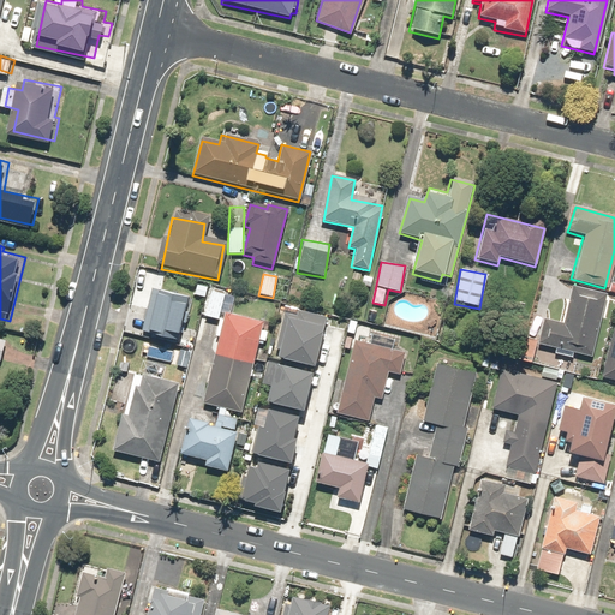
[(174,346),(180,324),(186,326),(193,299),(150,288),(138,336),(174,346)]
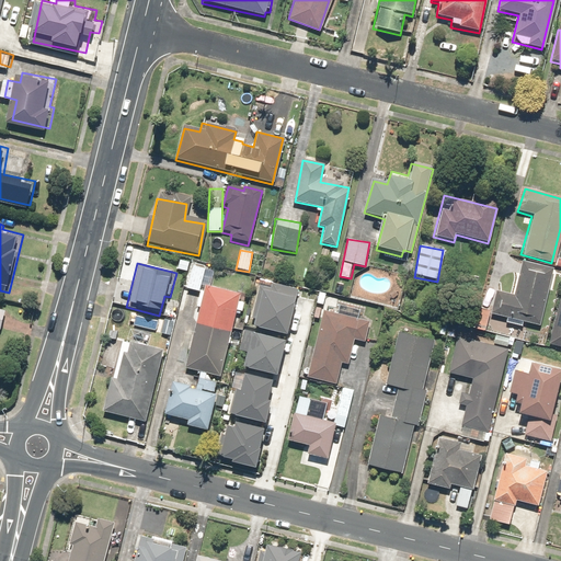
[(551,271),(518,263),(512,296),(494,292),(489,313),(539,325),(551,271)]
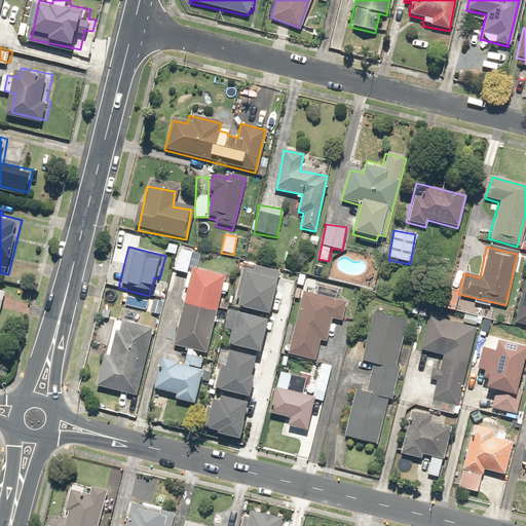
[(207,354),(221,293),(226,294),(228,286),(223,285),(225,276),(197,270),(201,253),(180,248),(174,272),(186,275),(183,290),(187,291),(175,347),(187,350),(184,365),(199,369),(201,360),(192,358),(193,351),(207,354)]
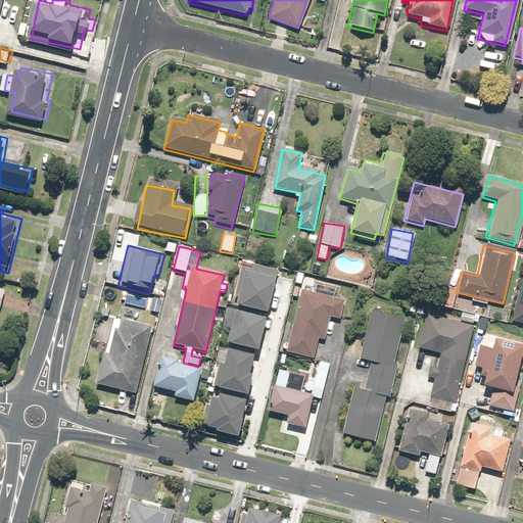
[(282,267),(253,260),(244,301),(273,307),(282,267)]
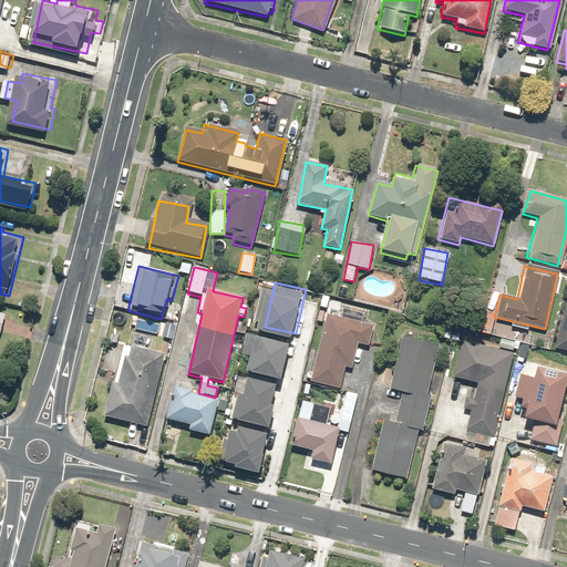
[(566,292),(565,292),(554,348),(566,350),(566,292)]
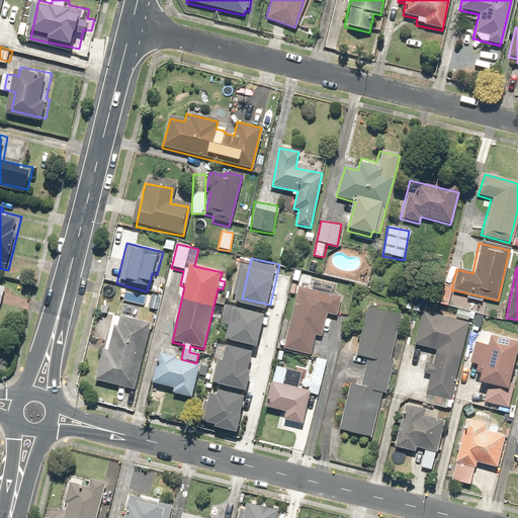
[(337,296),(312,291),(314,282),(299,279),(284,347),(310,353),(314,336),(322,337),(327,315),(333,316),(337,296)]
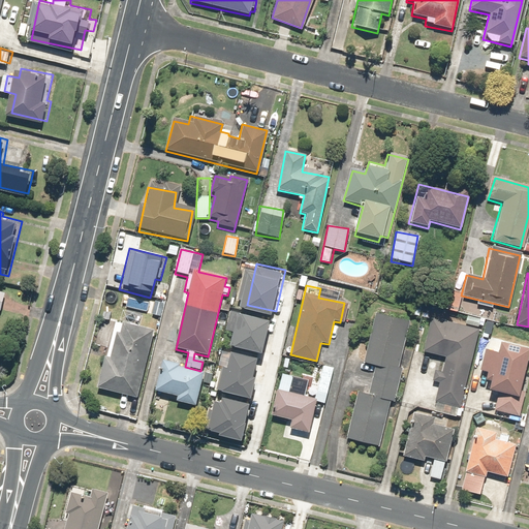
[(153,303),(122,294),(118,308),(150,317),(153,303)]
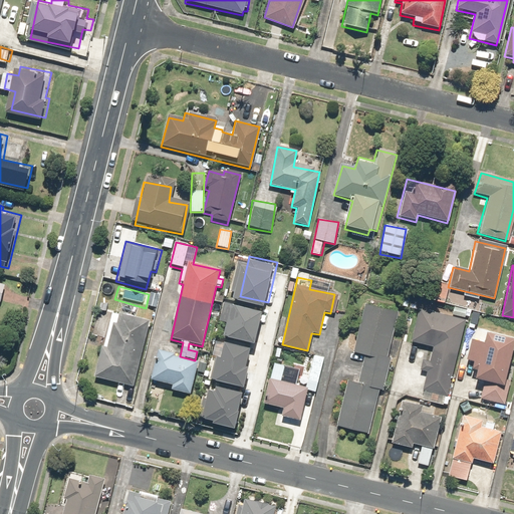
[(267,308),(238,302),(231,333),(260,339),(267,308)]
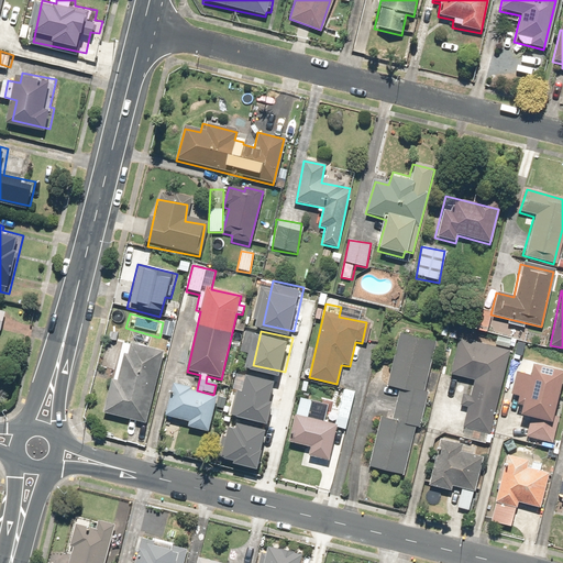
[(404,475),(415,428),(419,429),(428,392),(423,390),(434,343),(398,334),(385,388),(398,392),(390,421),(381,419),(368,467),(404,475)]
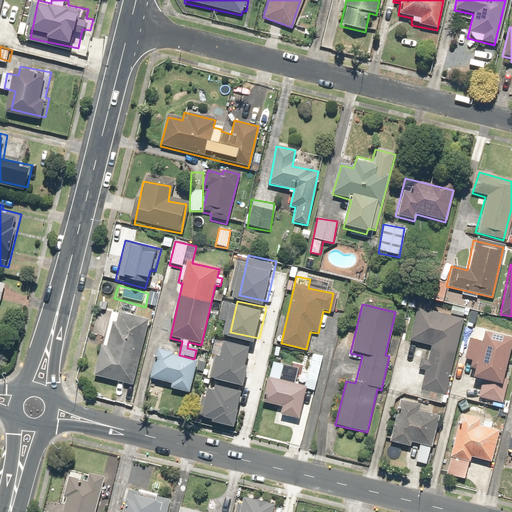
[(431,347),(427,361),(420,359),(418,370),(425,372),(421,385),(442,391),(461,320),(417,309),(408,341),(431,347)]
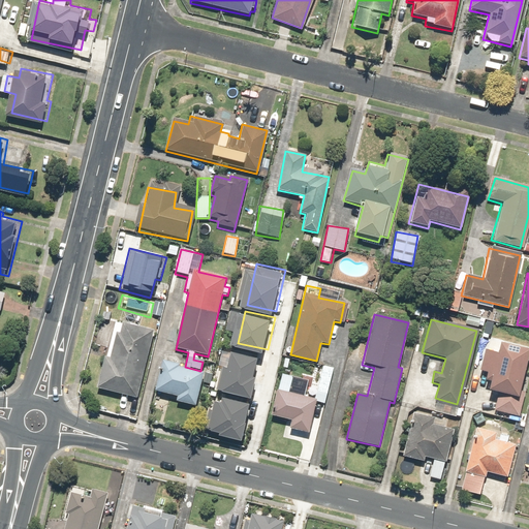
[(112,360),(102,358),(96,391),(137,398),(150,331),(119,324),(112,360)]
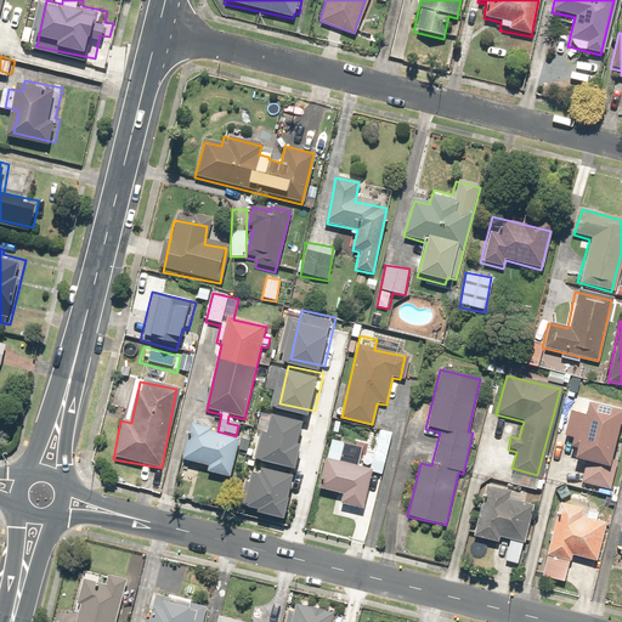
[(566,416),(561,439),(569,440),(565,454),(572,456),(571,462),(584,464),(580,482),(610,490),(616,464),(608,462),(618,413),(584,406),(581,419),(566,416)]
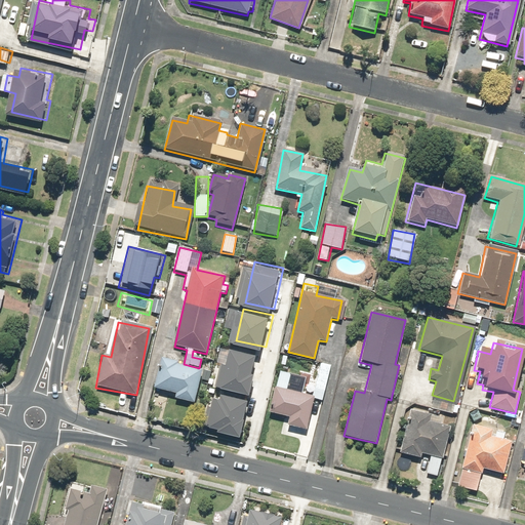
[(257,352),(232,346),(224,386),(249,392),(257,352)]
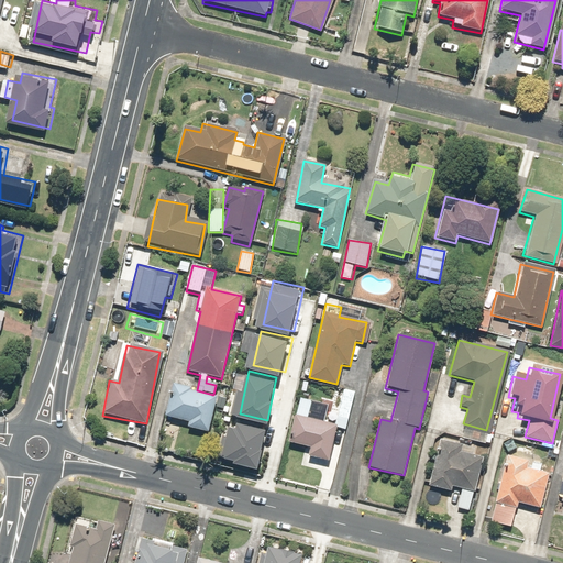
[(214,397),(188,393),(189,389),(170,385),(164,418),(186,422),(185,429),(208,434),(214,397)]
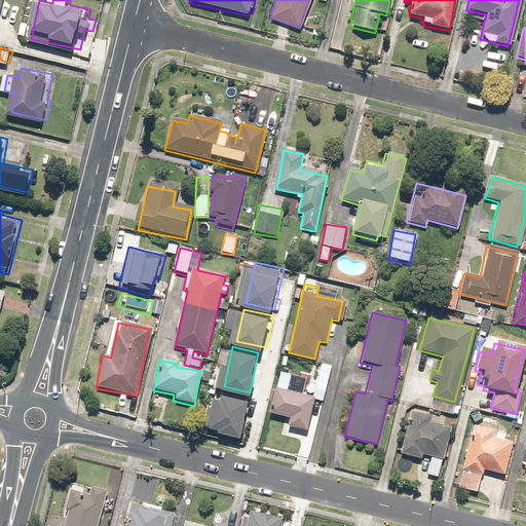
[(332,367),(321,365),(313,398),(300,395),(304,379),(278,373),(269,414),(288,418),(286,426),(306,430),(313,401),(323,403),(332,367)]
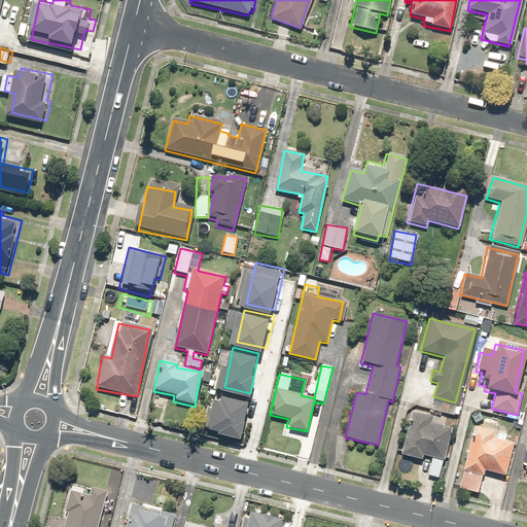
[(251,400),(223,394),(215,429),(244,435),(251,400)]
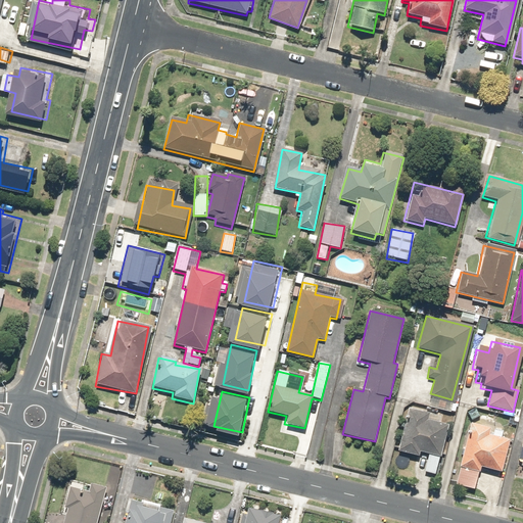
[(408,407),(397,452),(419,457),(420,452),(438,456),(447,417),(408,407)]
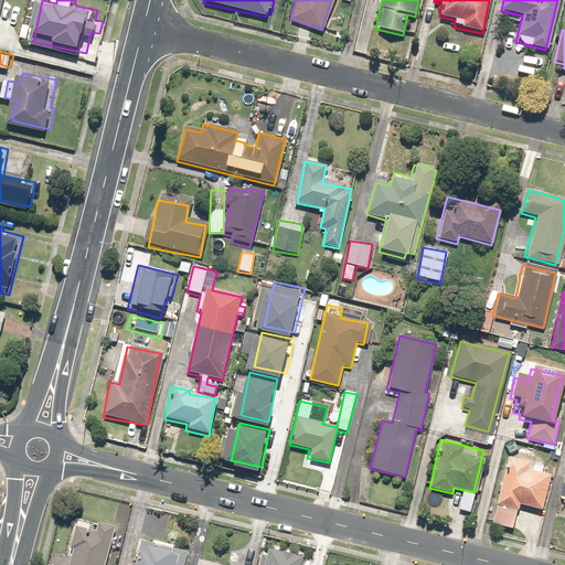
[(519,504),(540,510),(548,476),(528,470),(530,462),(507,457),(489,523),(512,530),(519,504)]
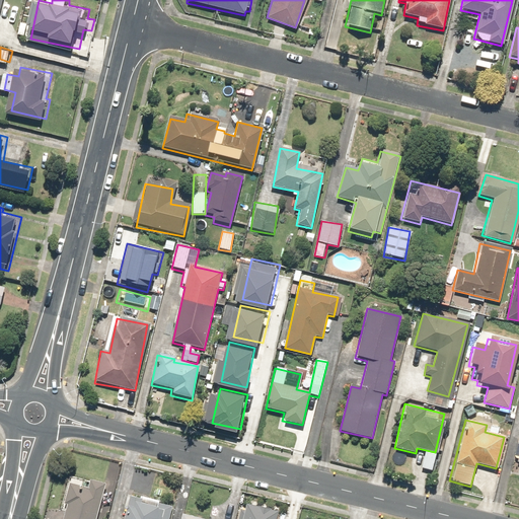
[(71,500),(66,518),(99,518),(109,482),(96,477),(93,488),(73,482),(69,500),(71,500)]
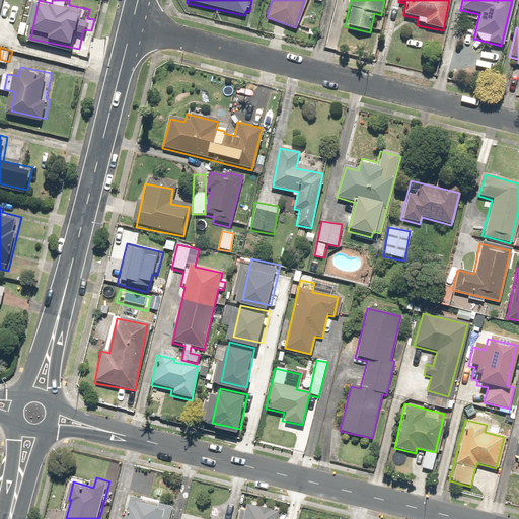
[(146,497),(134,494),(127,518),(165,518),(166,517),(171,518),(175,504),(162,500),(161,505),(145,501),(146,497)]
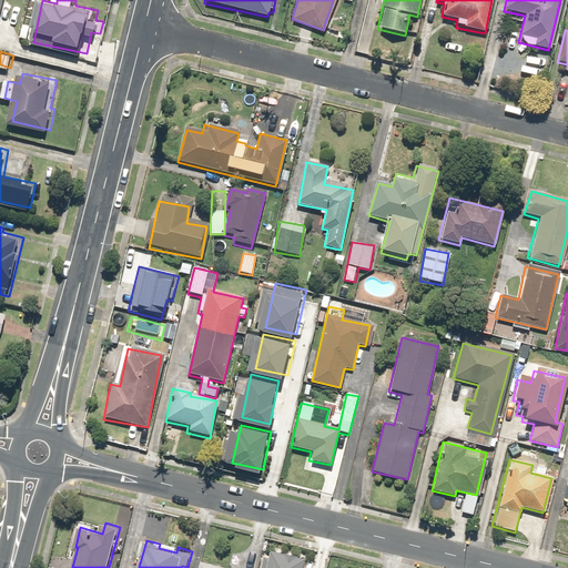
[(271,567),(303,567),(306,557),(295,554),(295,551),(284,549),(284,551),(275,549),(271,567)]
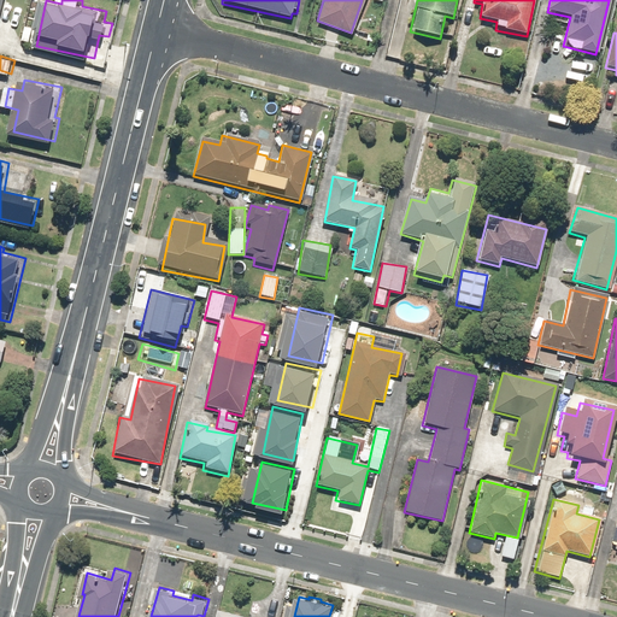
[(253,616),(254,612),(222,606),(219,616),(253,616)]
